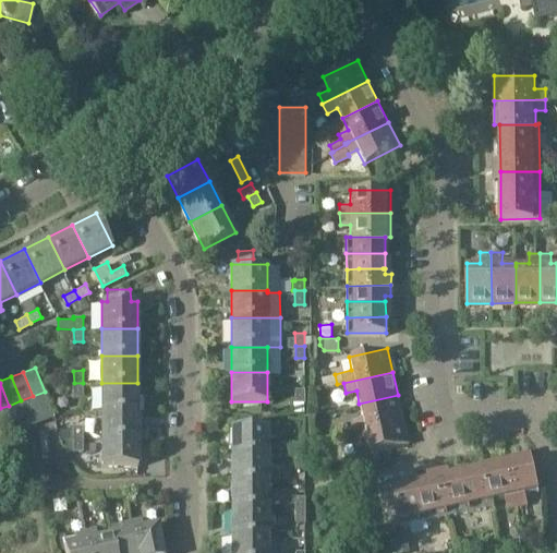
[(83,395),(83,383),(74,383),(74,395),(83,395)]
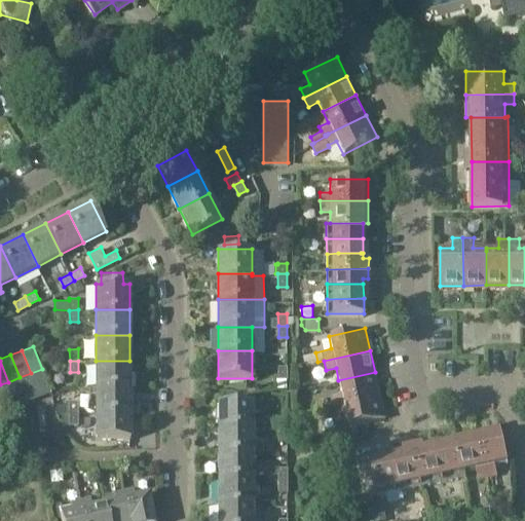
[(96,361),(96,386),(129,386),(129,361),(96,361)]
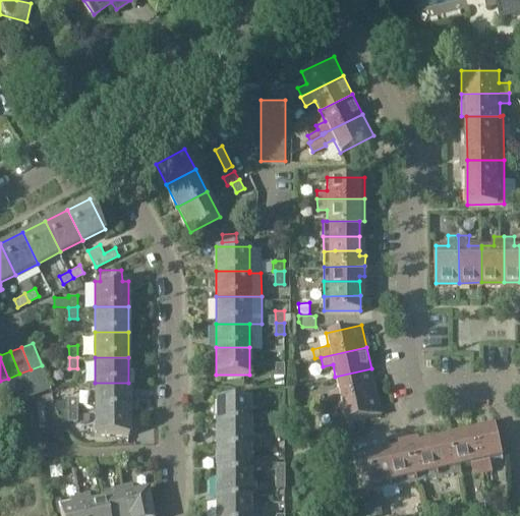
[(284,374),(284,361),(276,362),(276,374),(284,374)]
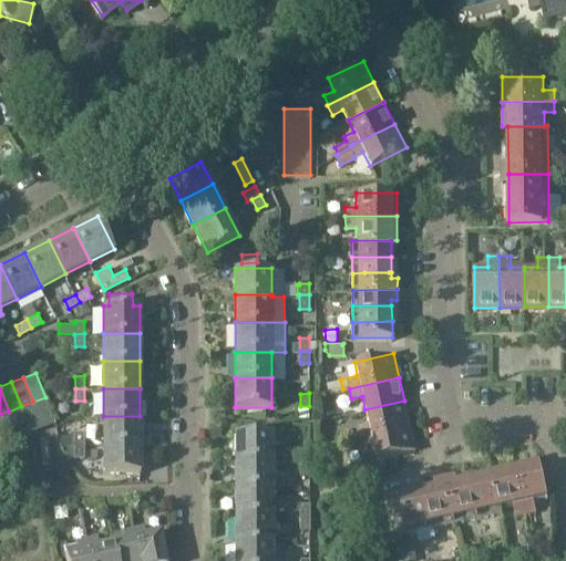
[(45,397),(33,402),(43,426),(54,422),(45,397)]
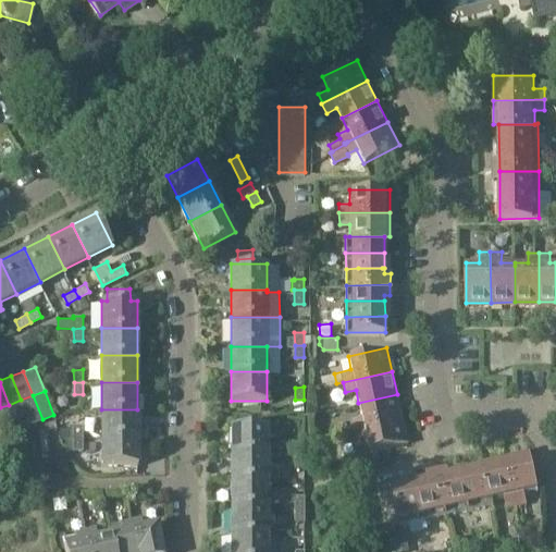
[(402,417),(397,394),(358,403),(361,415),(350,417),(353,428),(402,417)]
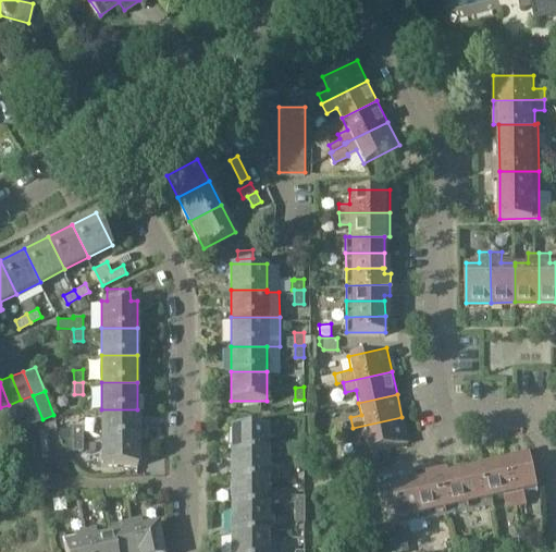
[(42,419),(33,395),(21,400),(31,424),(42,419)]
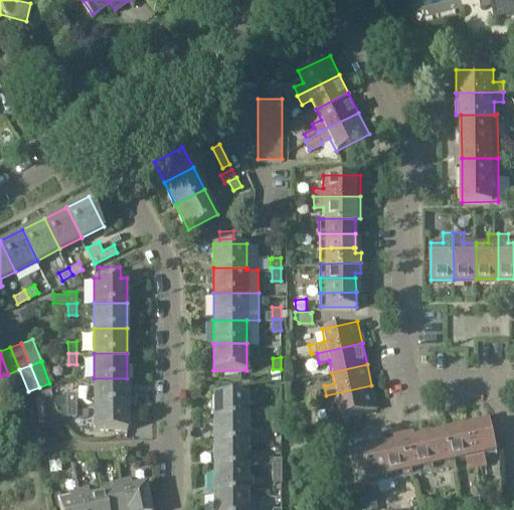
[(17,396),(28,391),(19,369),(8,374),(17,396)]
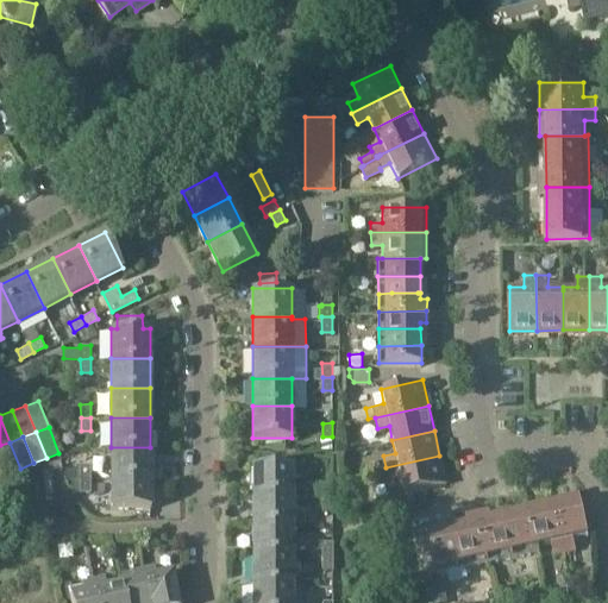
[(111,447),(111,477),(151,477),(150,447),(111,447)]
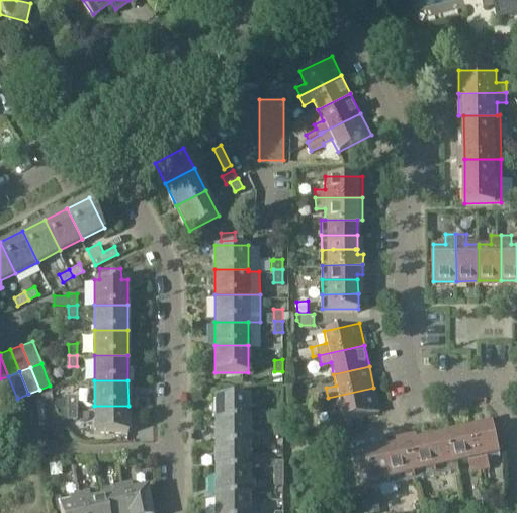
[(330,407),(340,405),(343,418),(378,410),(373,388),(328,398),(330,407)]
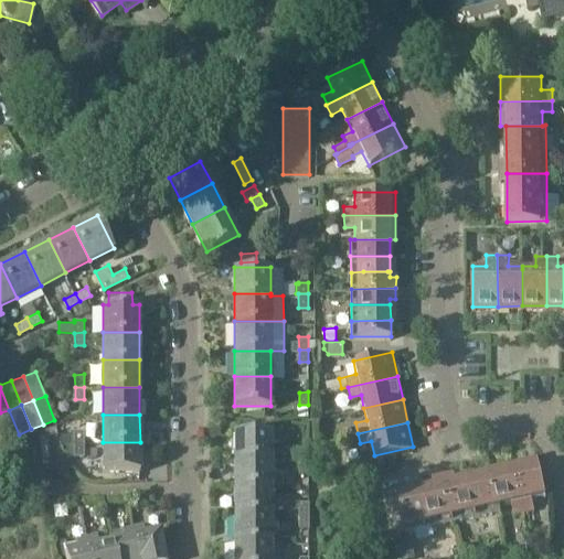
[(84,429),(74,429),(74,441),(84,441),(84,429)]
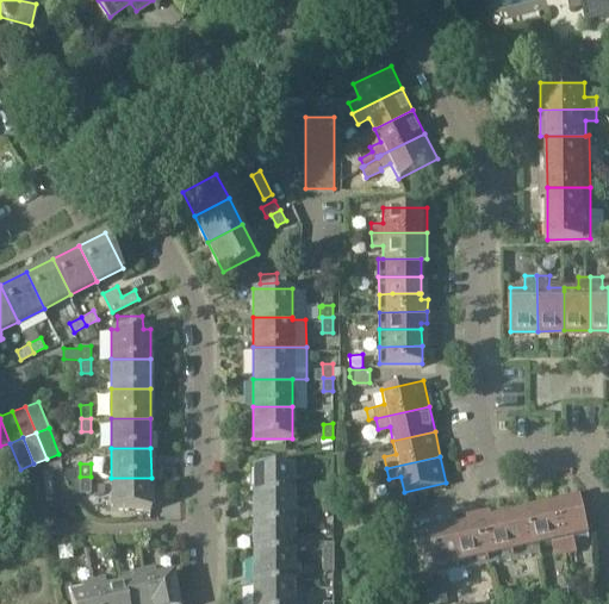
[(253,466),(253,493),(292,493),(292,465),(253,466)]
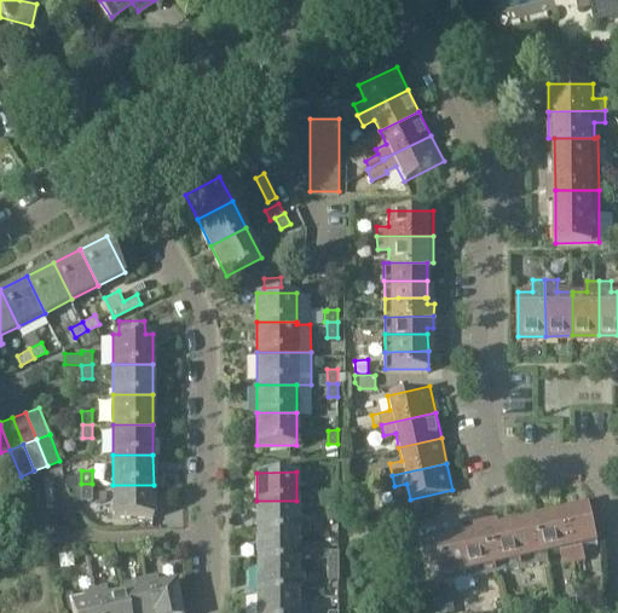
[(92,498),(92,484),(81,484),(81,485),(69,485),(73,498),(92,498)]
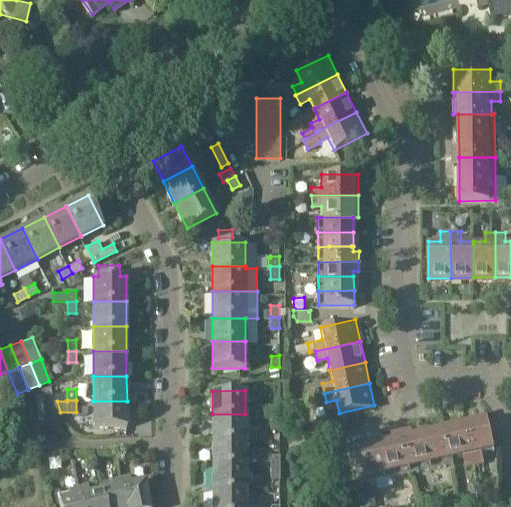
[(127,425),(127,401),(93,401),(93,426),(127,425)]
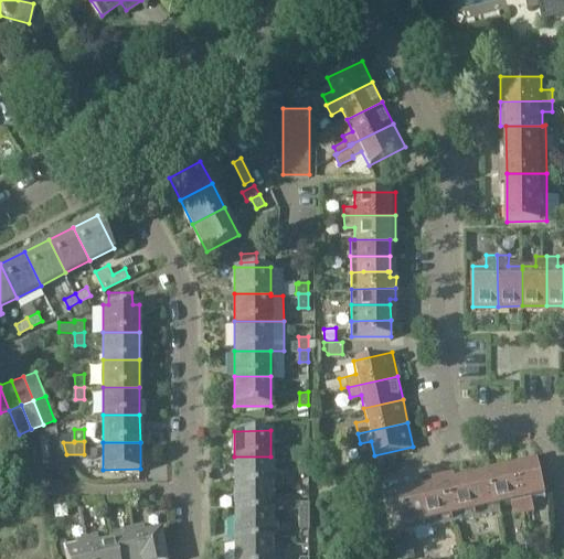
[(299,445),(299,459),(308,459),(308,445),(299,445)]
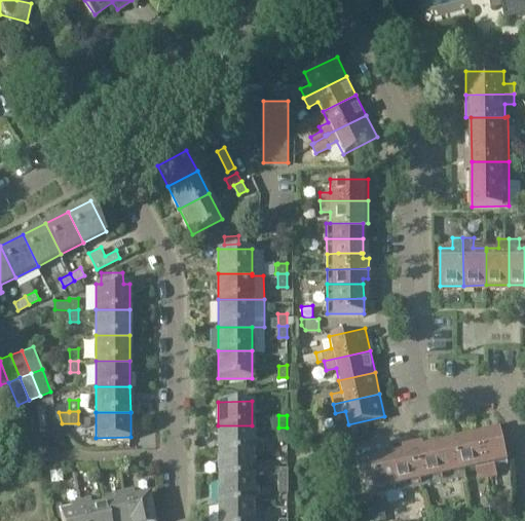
[(499,422),(477,428),(487,474),(497,472),(494,461),(508,458),(499,422)]
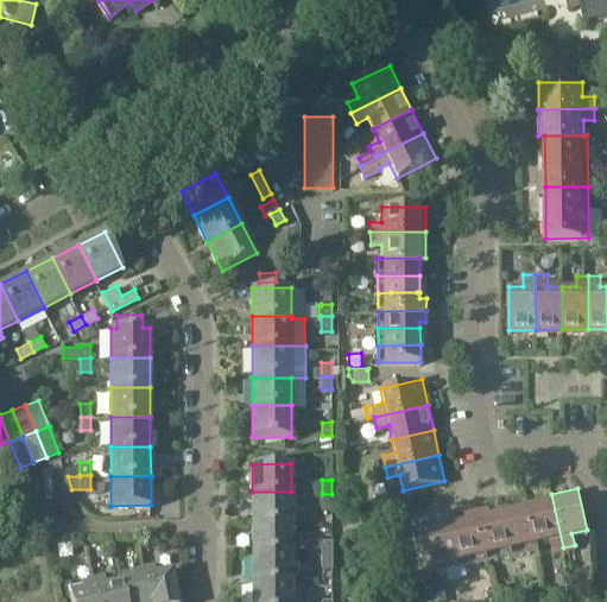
[(291,492),(252,492),(252,521),(291,521),(291,492)]
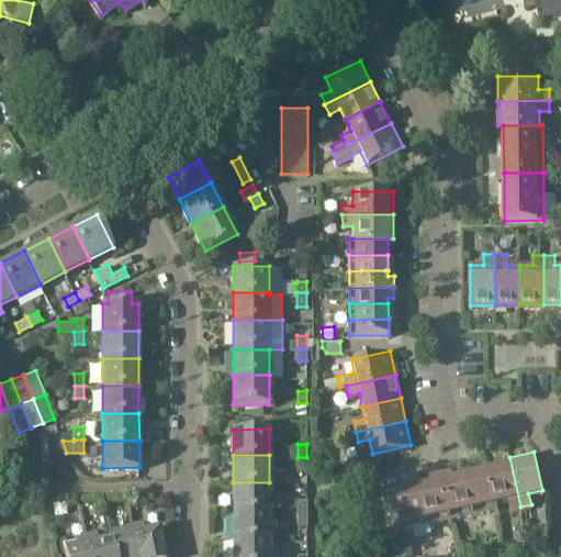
[(306,457),(298,457),(298,470),(306,470),(306,457)]
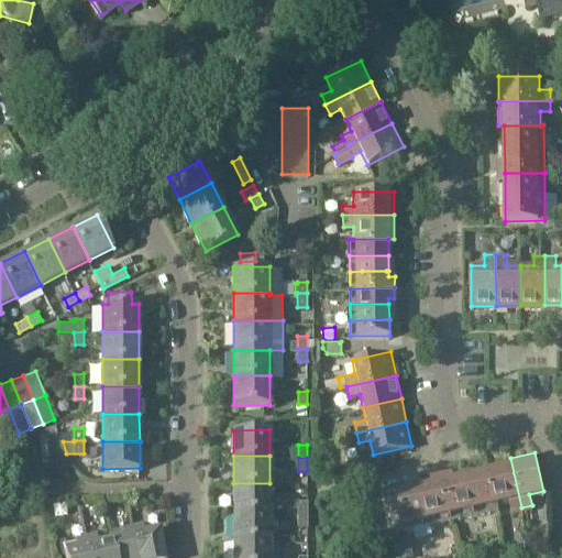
[(511,510),(521,507),(510,458),(486,463),(487,468),(495,502),(508,499),(511,510)]
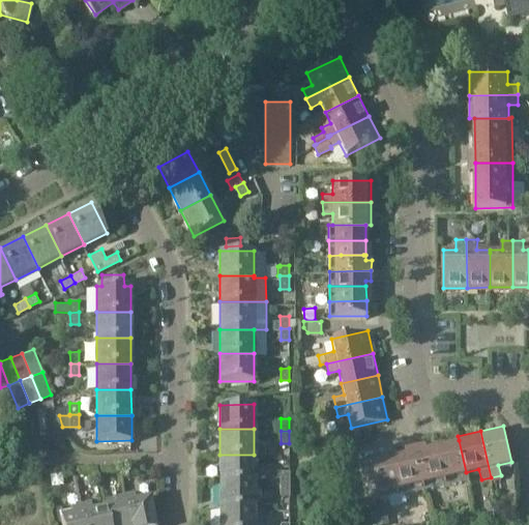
[(459,440),(415,450),(423,488),(467,477),(466,472),(459,440)]
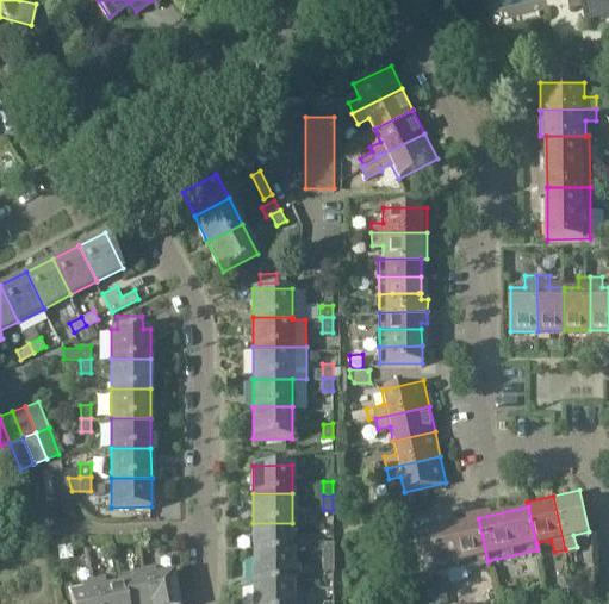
[(437,572),(488,561),(478,518),(428,529),(437,572)]
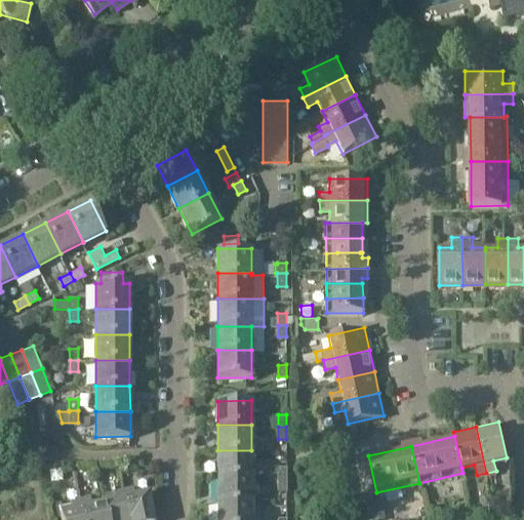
[(251,450),(217,450),(217,476),(251,476),(251,450)]
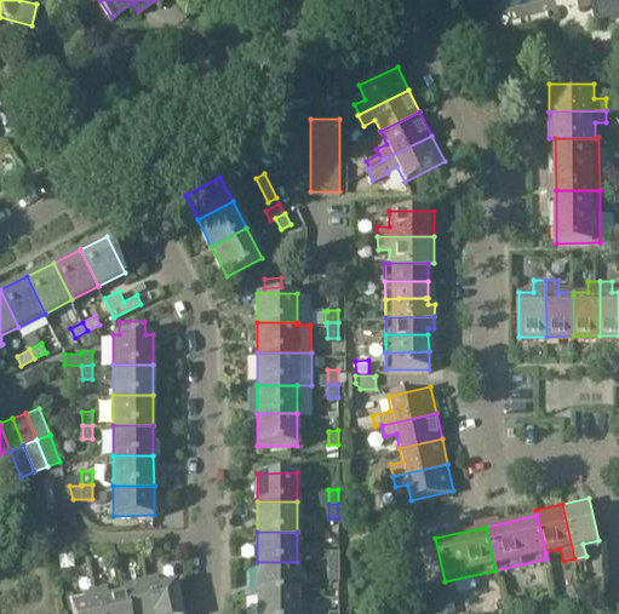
[(328,550),(328,563),(339,563),(339,550),(328,550)]
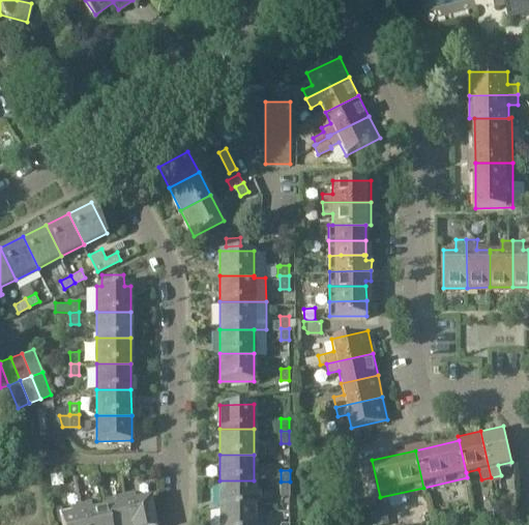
[(254,480),(219,480),(219,506),(254,506),(254,480)]
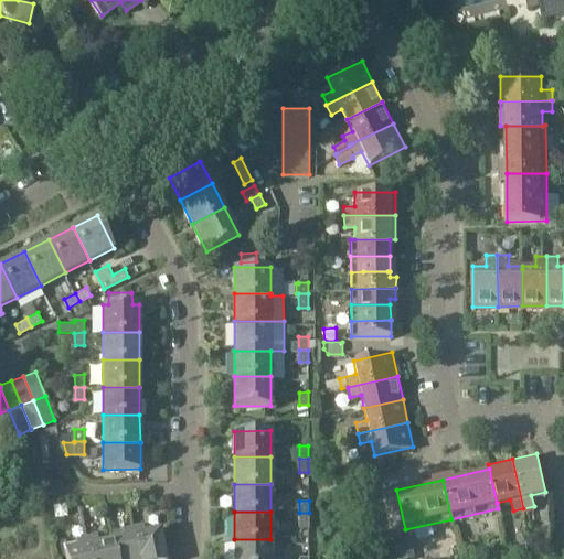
[(299,526),(309,525),(309,513),(299,513),(299,526)]
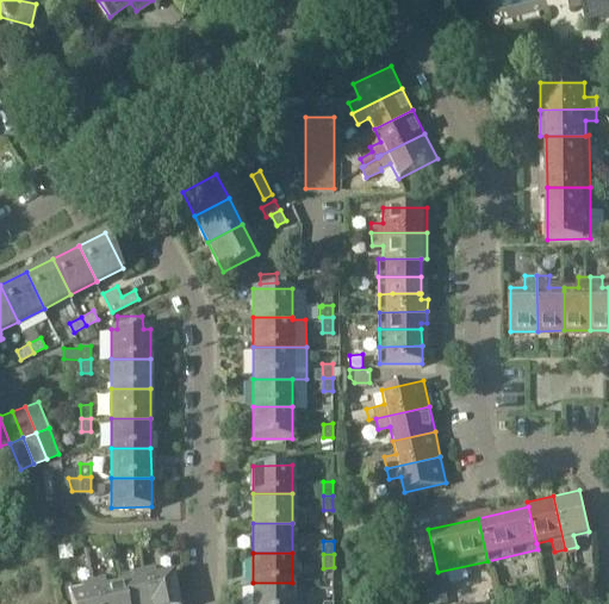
[(154,562),(143,565),(151,603),(179,603),(172,571),(157,574),(154,562)]
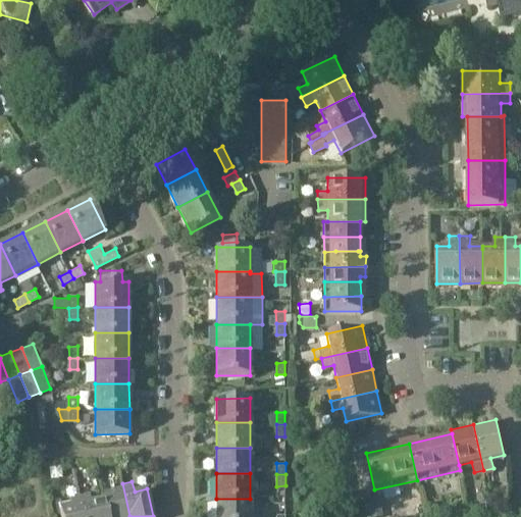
[(115,496),(103,499),(107,516),(129,516),(122,483),(113,485),(115,496)]
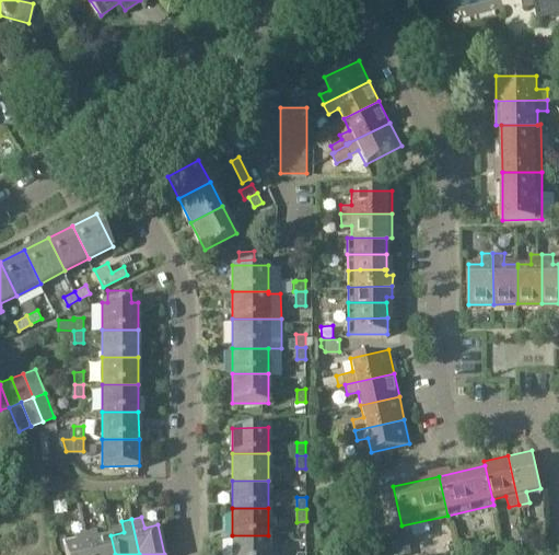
[(95,527),(85,529),(91,554),(115,554),(111,535),(97,538),(95,527)]
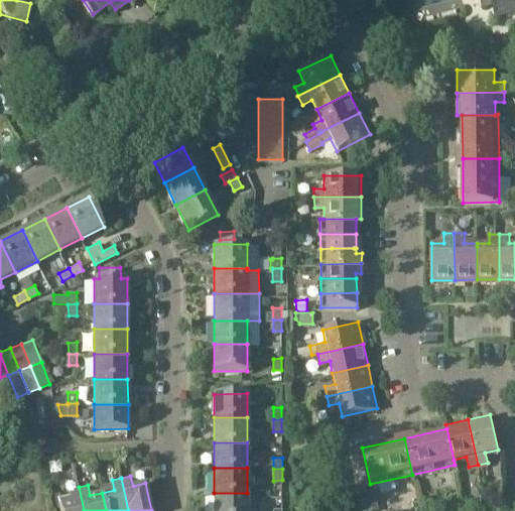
[(360,495),(364,495),(368,494),(367,485),(359,486),(360,495)]
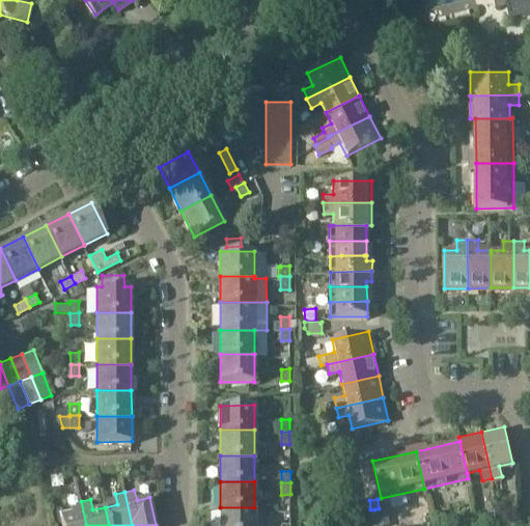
[(62,525),(86,525),(81,501),(71,503),(73,515),(61,517),(62,525)]
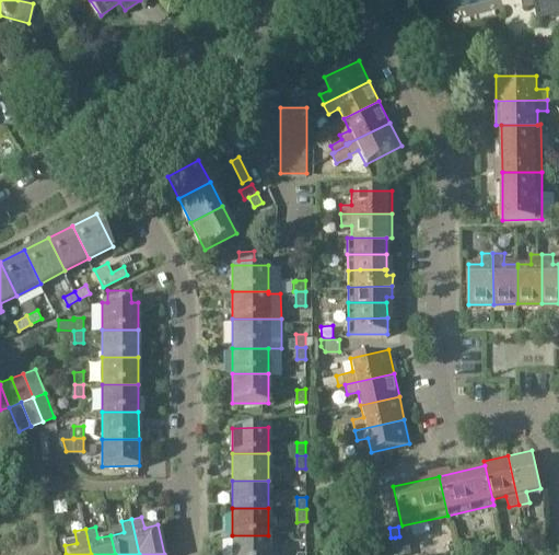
[(395,538),(397,554),(411,552),(408,534),(399,536),(395,538)]
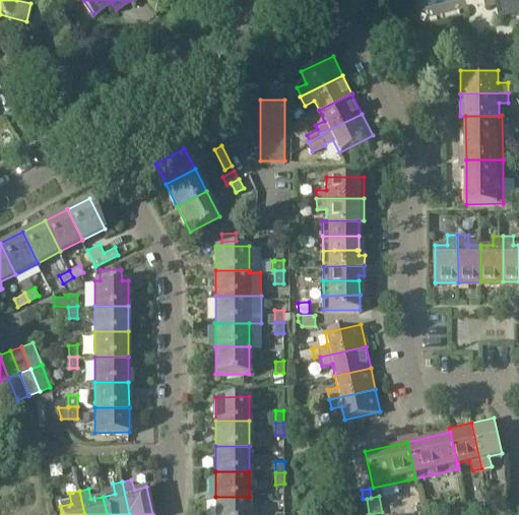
[(249,514),(249,497),(215,497),(215,514),(249,514)]
